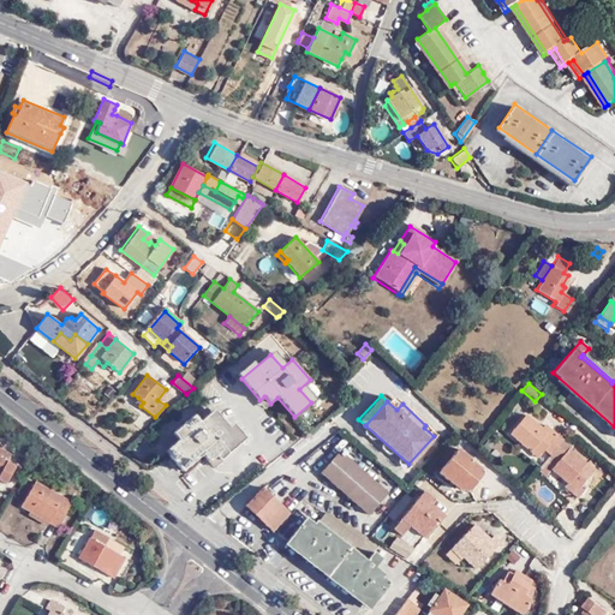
[(142,431),(153,419),(144,411),(133,422),(142,431)]
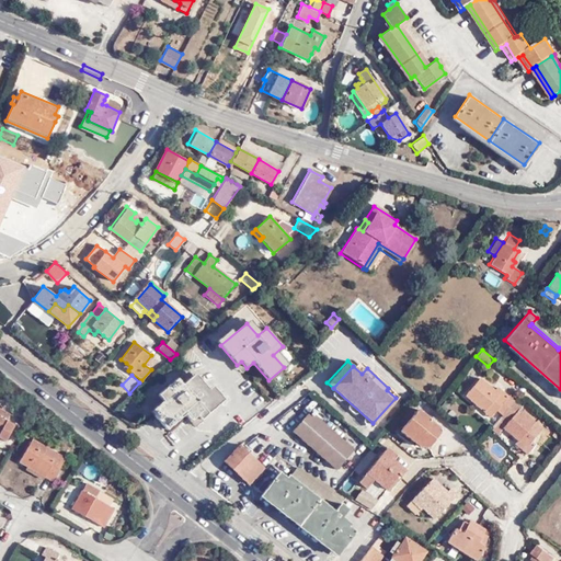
[(464,396),(482,411),(485,408),(493,414),(495,410),(501,414),(489,427),(496,434),(502,426),(517,439),(521,442),(516,446),(525,454),(533,444),(528,441),(539,428),(516,410),(519,405),(496,387),(493,390),(479,378),(464,396)]
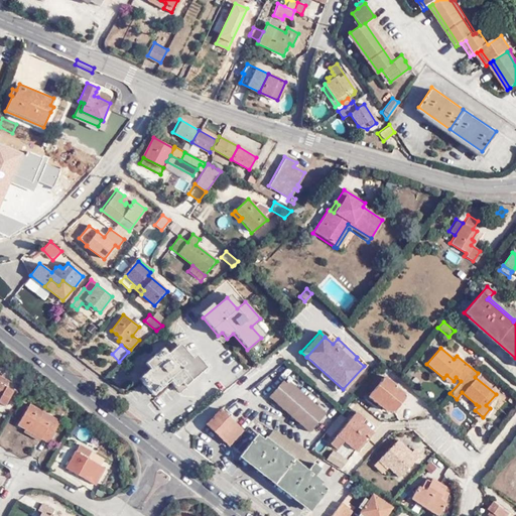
[(171,358),(163,349),(146,364),(152,373),(141,382),(153,395),(169,382),(174,387),(180,382),(183,386),(202,371),(183,349),(171,358)]
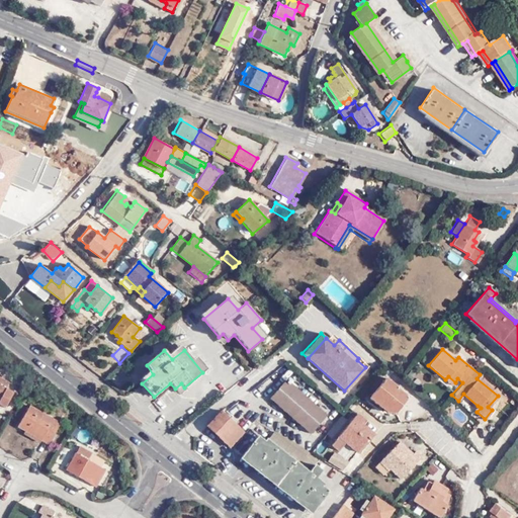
[(0,403),(5,406),(13,391),(4,386),(8,380),(0,375),(0,403)]
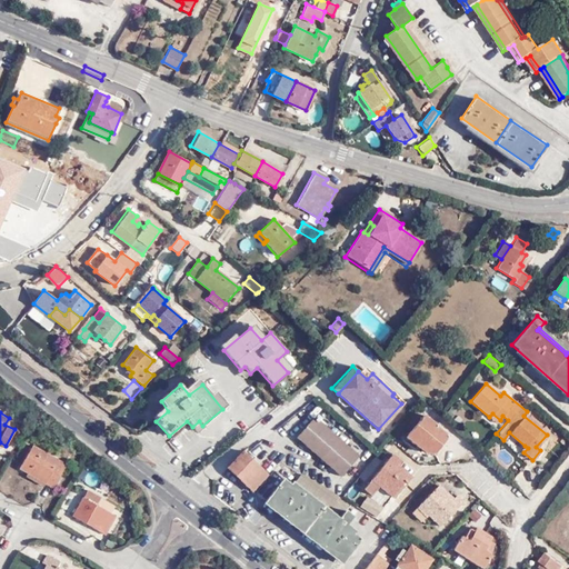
[(492,413),(489,417),(497,423),(500,420),(492,413)]
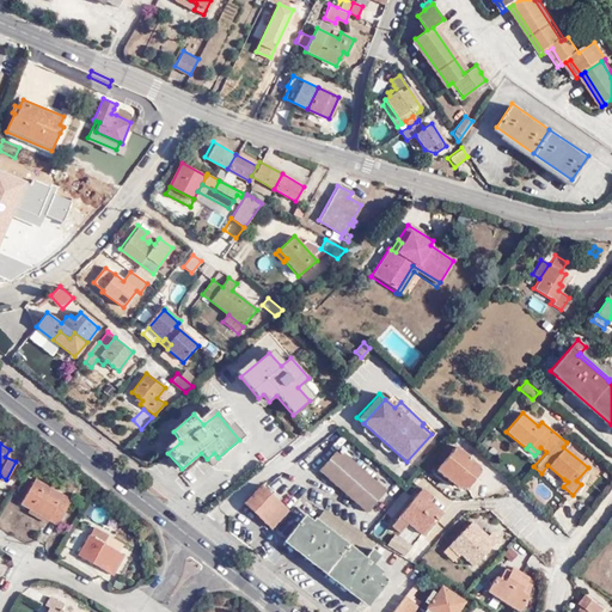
[(469,458),(453,446),(434,470),(441,476),(445,473),(461,485),(465,485),(478,469),(466,459),(469,458)]
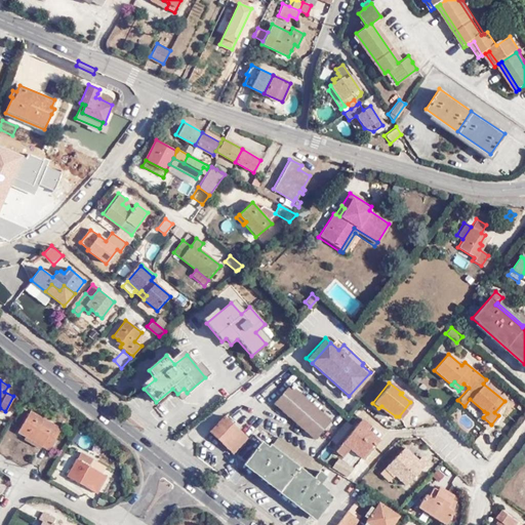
[(329,419),(289,385),(273,402),(313,438),(329,419)]
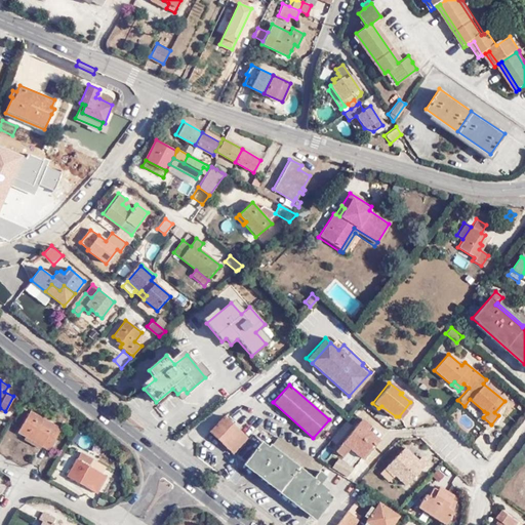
[(518,413),(512,409),(501,420),(508,426),(518,413)]
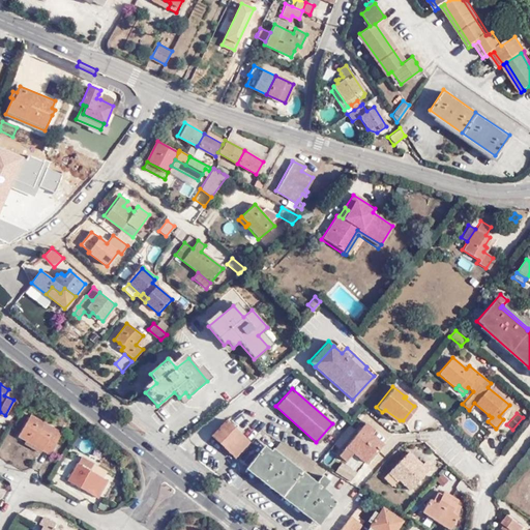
[(43,446),(42,449),(50,453),(62,432),(31,414),(19,435),(26,439),(28,437),(43,446)]
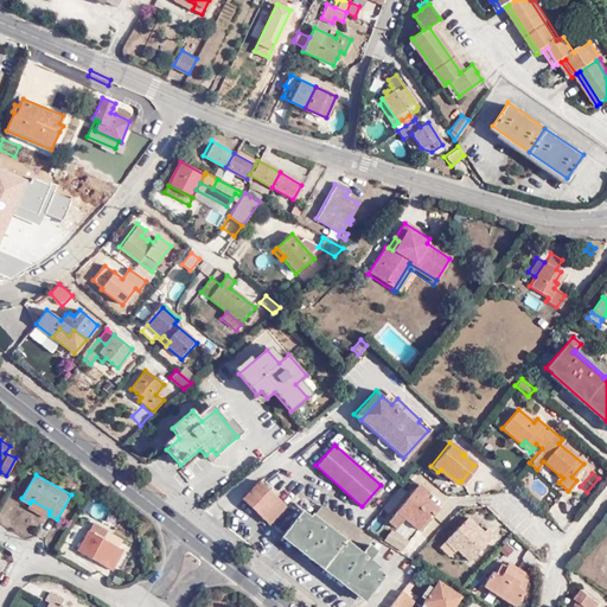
[(243,499),(269,524),(285,505),(259,481),(243,499)]
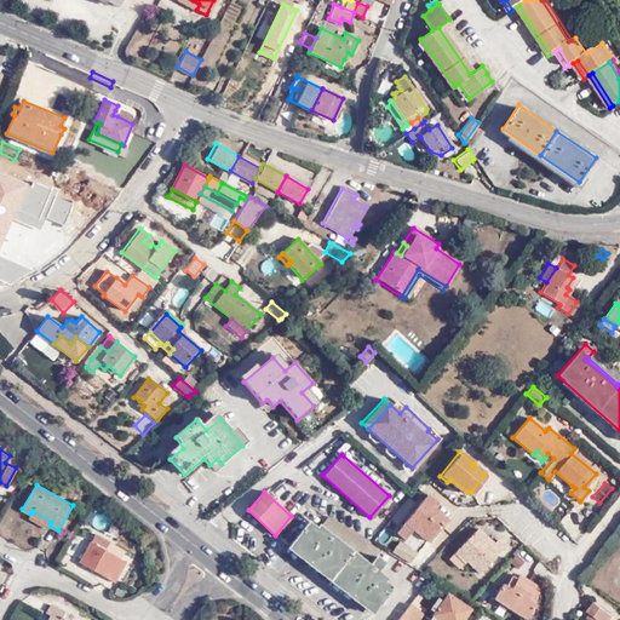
[(403,539),(412,529),(414,524),(429,535),(434,529),(437,524),(441,527),(447,518),(432,507),(436,503),(425,494),(395,532),(403,539)]
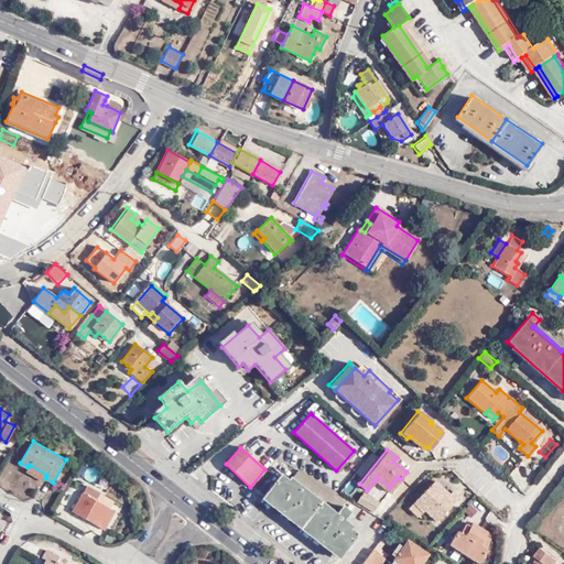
[(44,479),(45,478),(46,475),(30,465),(28,467),(28,468),(44,479)]
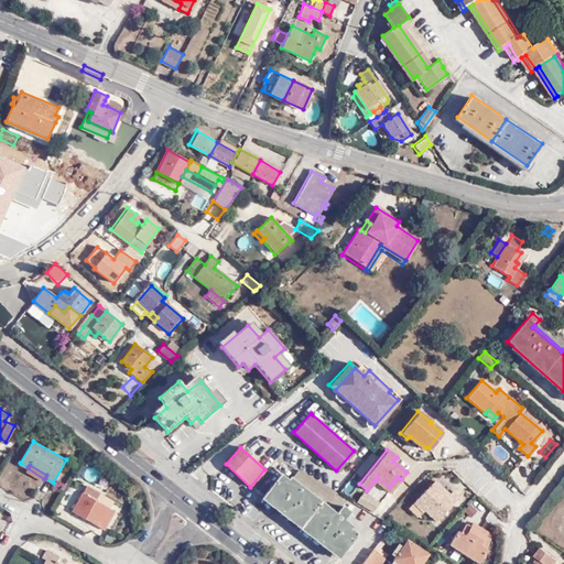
[(338,492),(297,468),(289,480),(280,474),(262,496),(339,555),(357,533),(342,521),(349,511),(343,506),(344,502),(335,496),(338,492)]
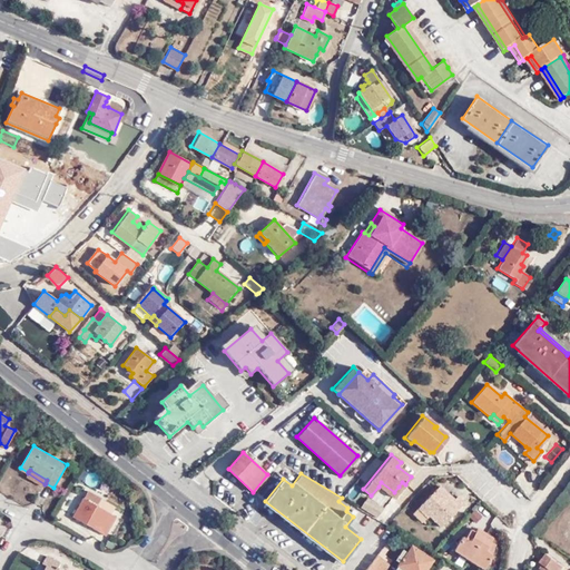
[(381,482),(379,487),(391,497),(394,492),(381,482)]
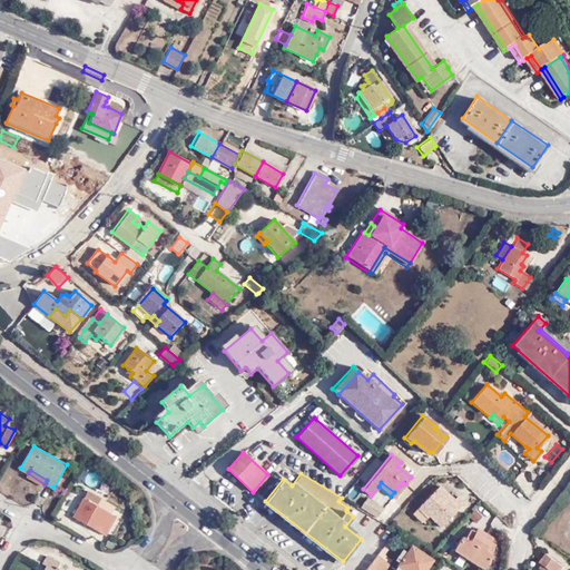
[(438,487),(435,490),(443,498),(445,494),(438,487)]
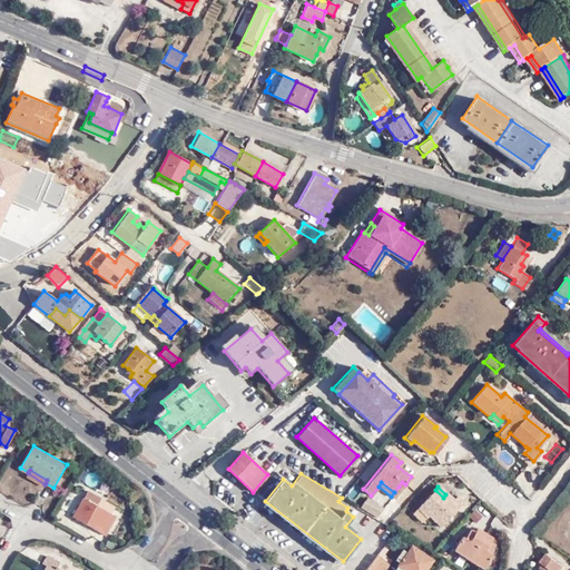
[(100,495),(88,489),(72,516),(105,534),(116,516),(97,504),(100,495)]
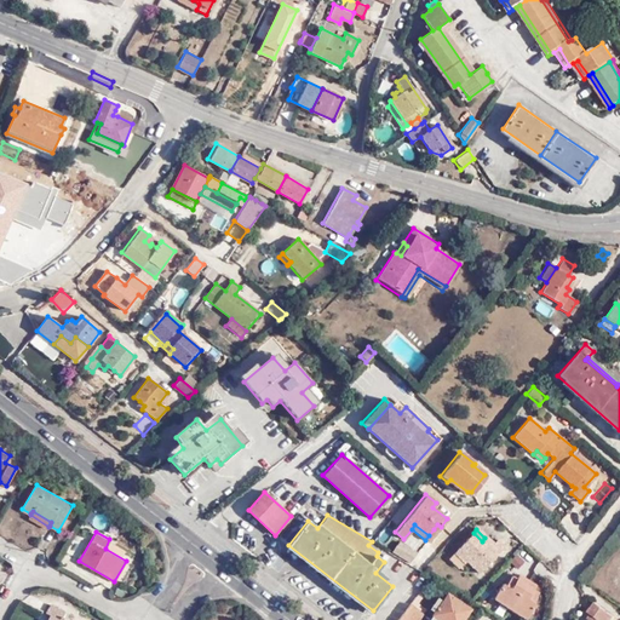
[(474,533),(453,554),(464,563),(465,562),(478,573),(503,547),(495,539),(492,544),(484,538),(482,541),(474,533)]
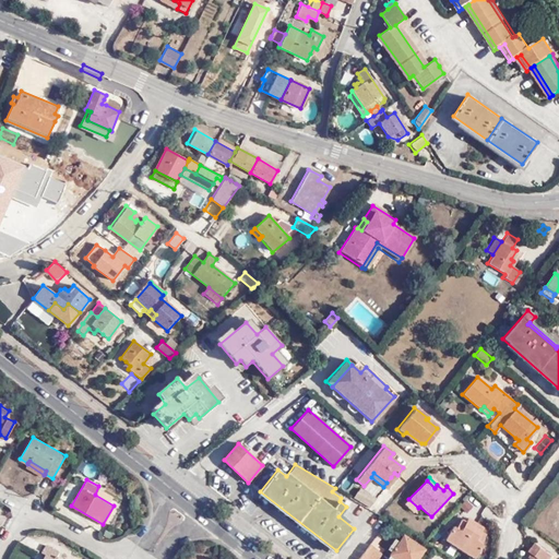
[(371,508),(377,499),(363,491),(357,499),(371,508)]
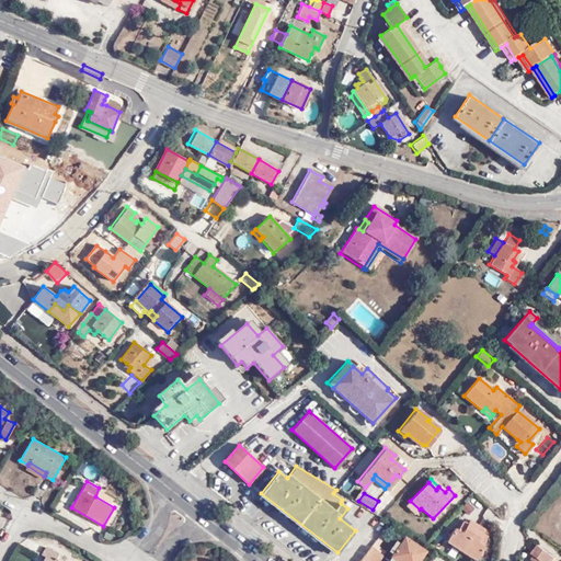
[(380,499),(378,501),(373,510),(377,513),(385,501),(380,499)]
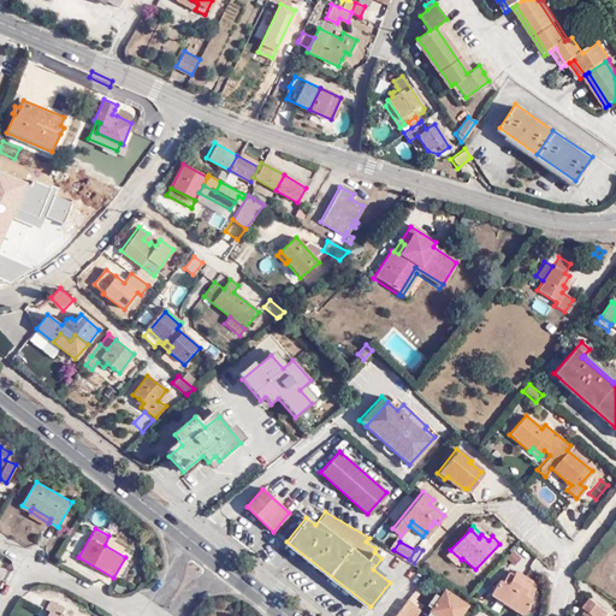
[(461,560),(450,550),(445,556),(455,564),(461,560)]
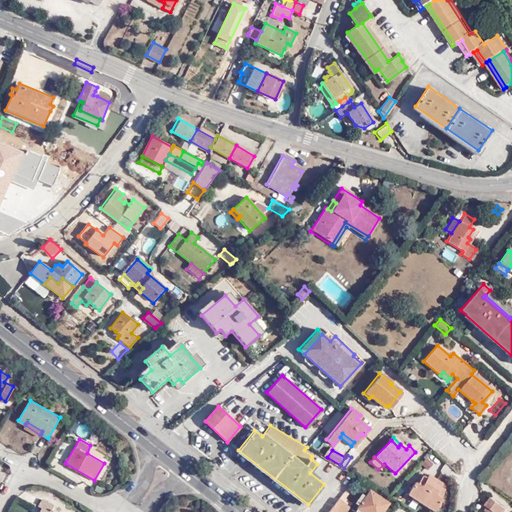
[(441,482),(428,474),(425,478),(422,476),(416,484),(414,482),(407,495),(433,511),(440,499),(438,497),(443,489),(439,486),(441,482)]
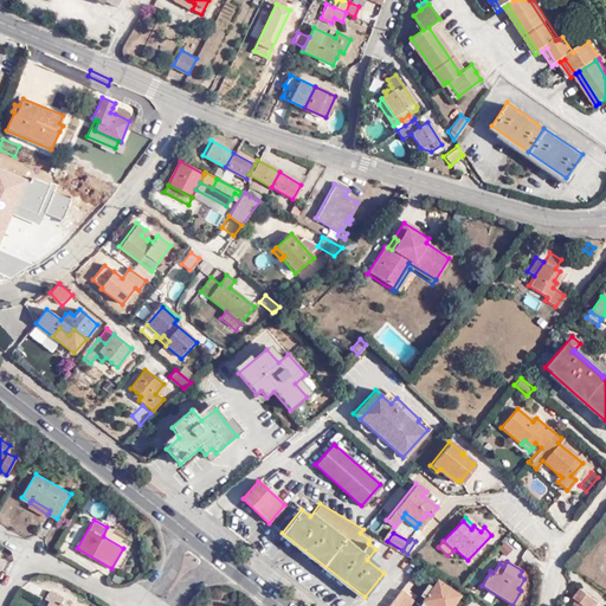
[(420,571),(416,567),(400,590),(412,598),(413,595),(406,588),(420,571)]
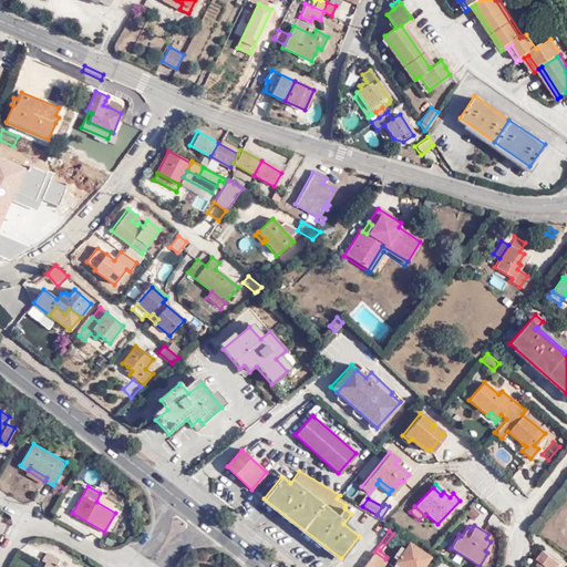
[(397,559),(394,562),(402,566),(421,566),(429,557),(408,543),(403,549),(400,547),(392,557),(397,559)]
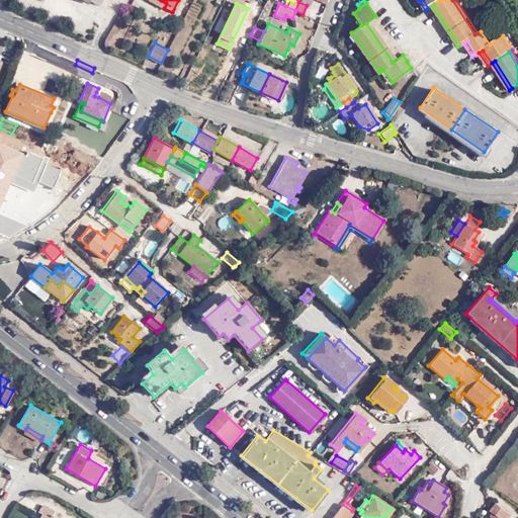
[(505,517),(509,513),(494,502),(488,510),(492,513),(487,517),(505,517)]
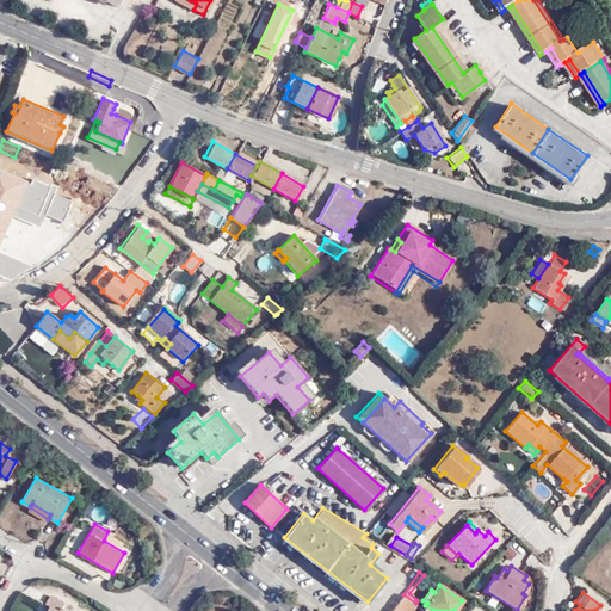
[(74,610),(75,609),(50,594),(45,604),(49,606),(45,610),(74,610)]
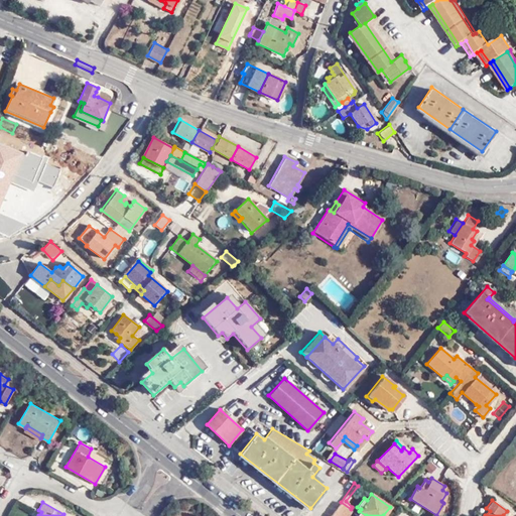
[(346,515),(351,509),(341,502),(330,515),(346,515)]
